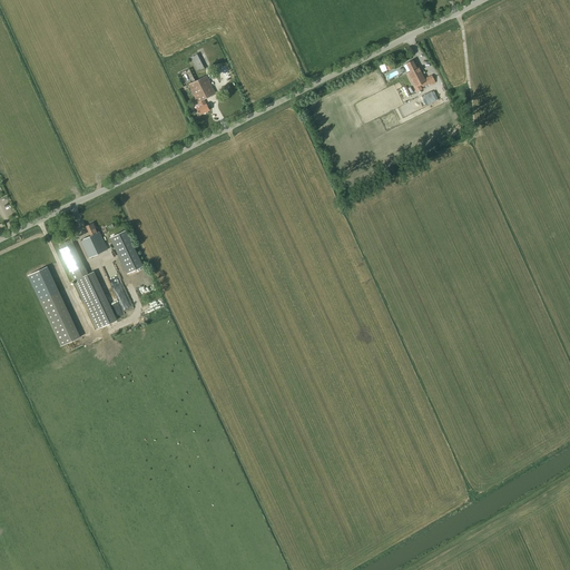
[(206,67),(198,53),(190,57),(198,71),(206,67)]
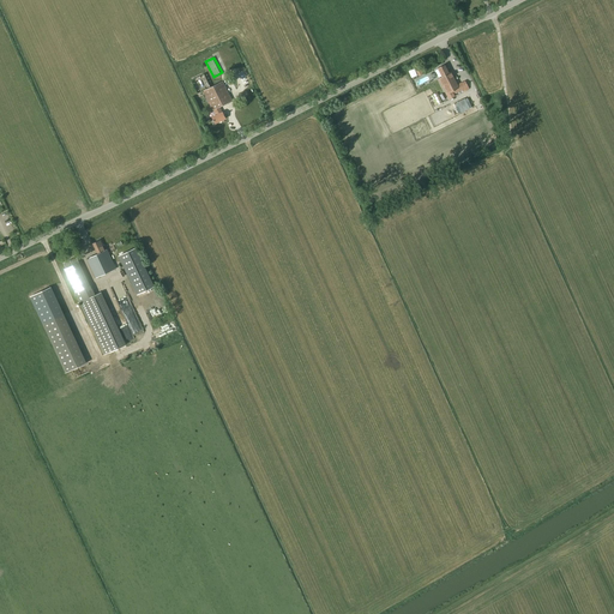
[(469,89),(465,80),(457,85),(451,72),(449,73),(444,65),(438,67),(443,77),(439,78),(449,100),(469,89)]
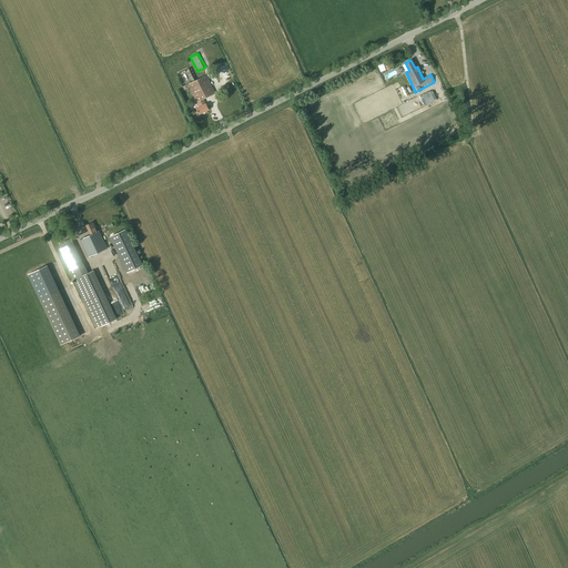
[(194,81),(189,68),(176,74),(183,87),(188,84),(196,102),(198,102),(200,107),(195,109),(199,114),(209,110),(206,103),(205,103),(203,99),(215,93),(206,74),(194,81)]
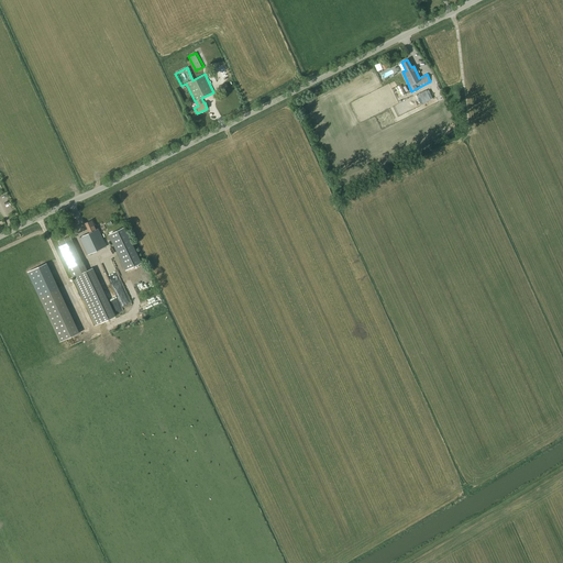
[(385,75),(388,79),(394,75),(392,70),(385,75)]
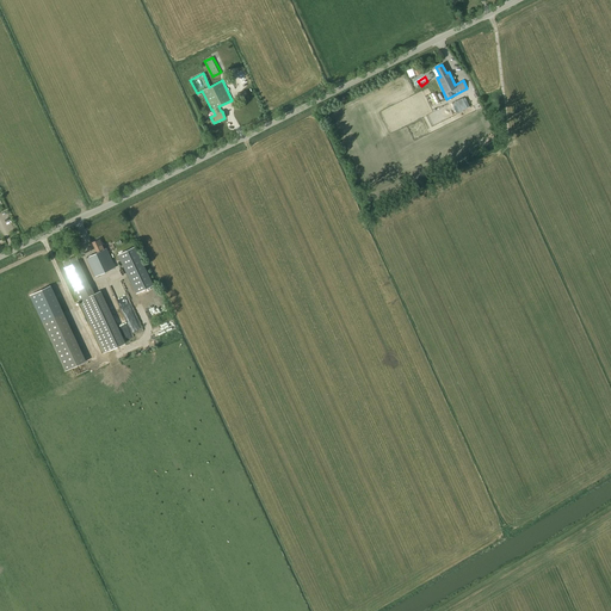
[(457,100),(462,111),(452,116),(455,121),(473,112),(466,97),(457,100)]
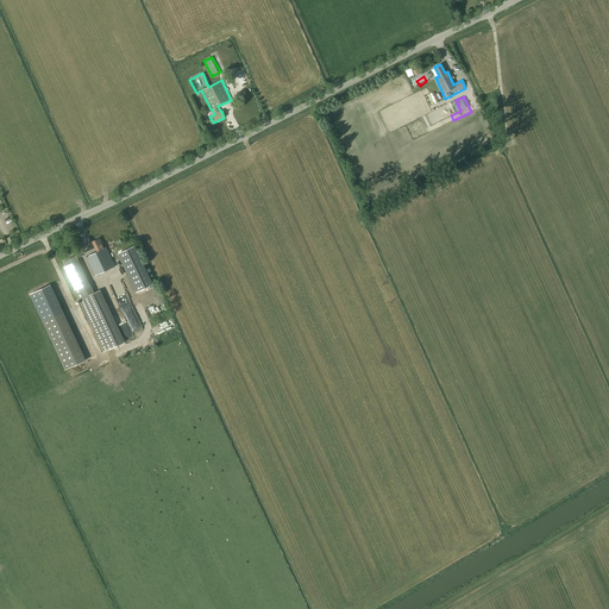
[(445,125),(451,123),(445,108),(440,110),(441,113),(428,119),(431,126),(444,121),(445,125)]
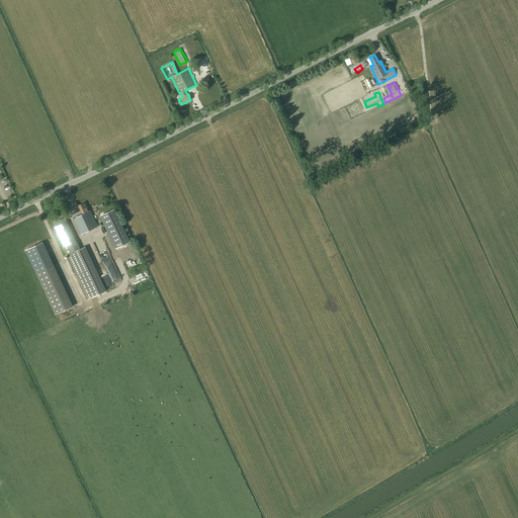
[(98,227),(90,210),(88,211),(84,202),(78,205),(82,213),(73,219),(81,235),(98,227)]
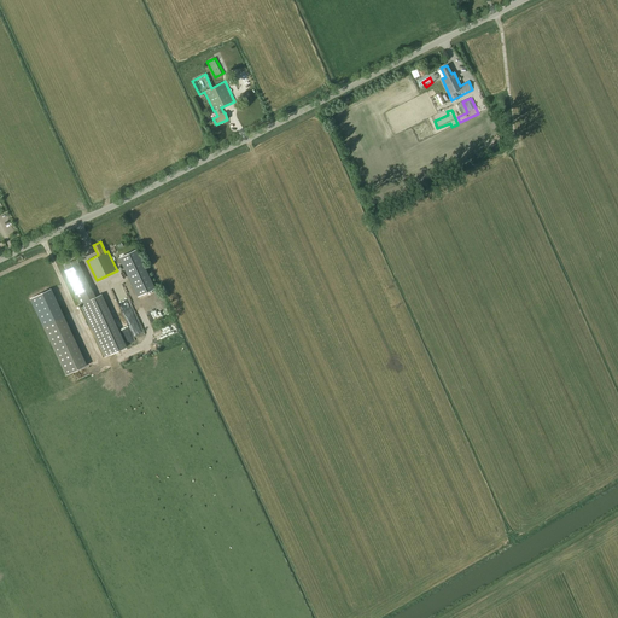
[(136,251),(120,258),(138,296),(155,287),(136,251)]
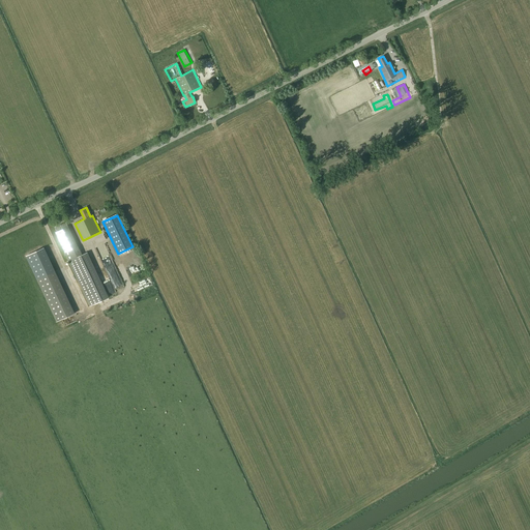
[(90,306),(109,297),(88,253),(83,255),(79,246),(78,246),(66,223),(60,225),(62,229),(55,232),(90,306)]
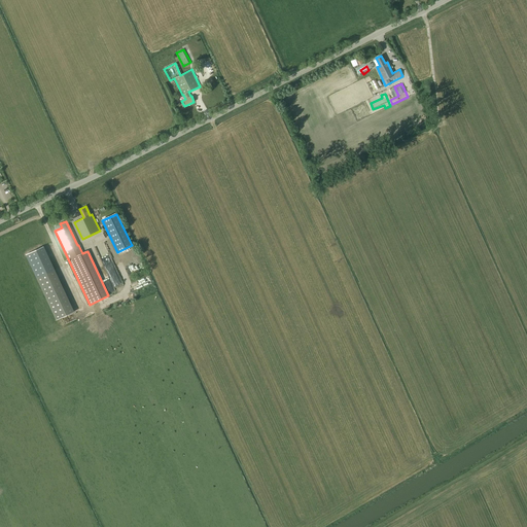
[(42,246),(26,254),(57,319),(73,312),(42,246)]
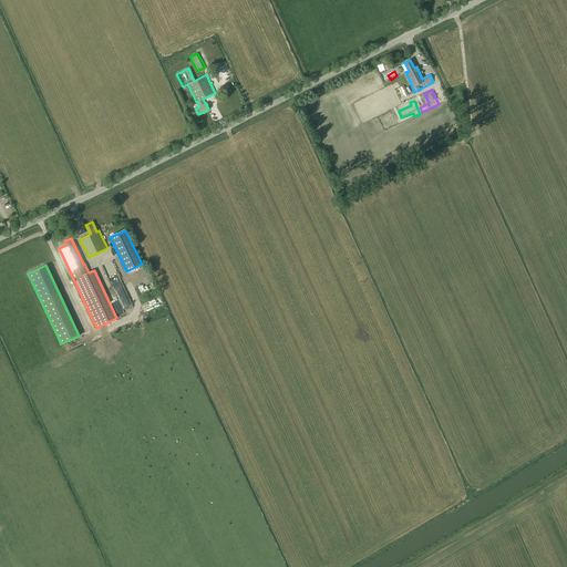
[(160,297),(144,303),(147,311),(164,305),(160,297)]
